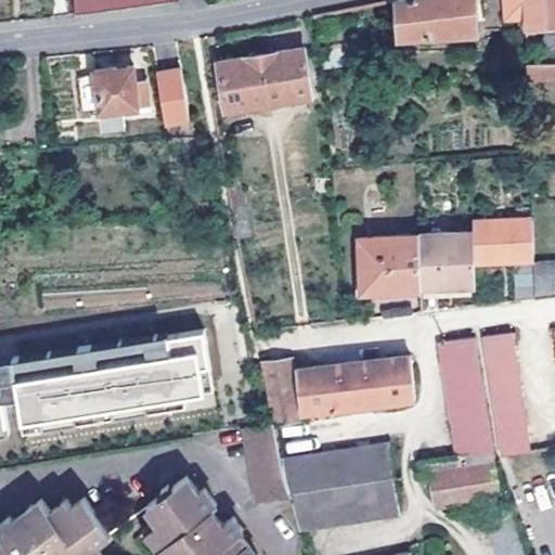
[(160,1),(169,0),(75,0),(76,13),(126,7),(160,1)]
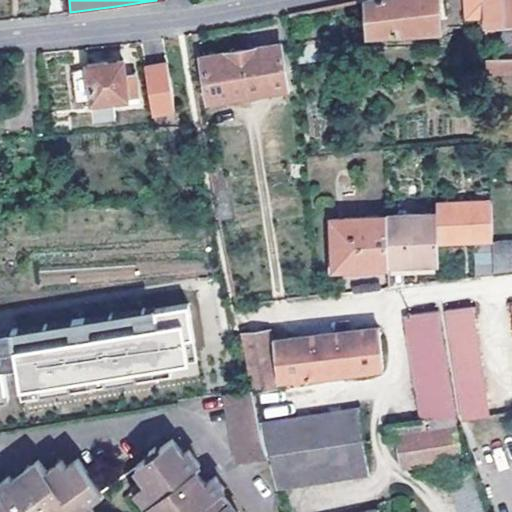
[(343,14),(367,11),(366,0),(355,0),(342,3),(343,14)]
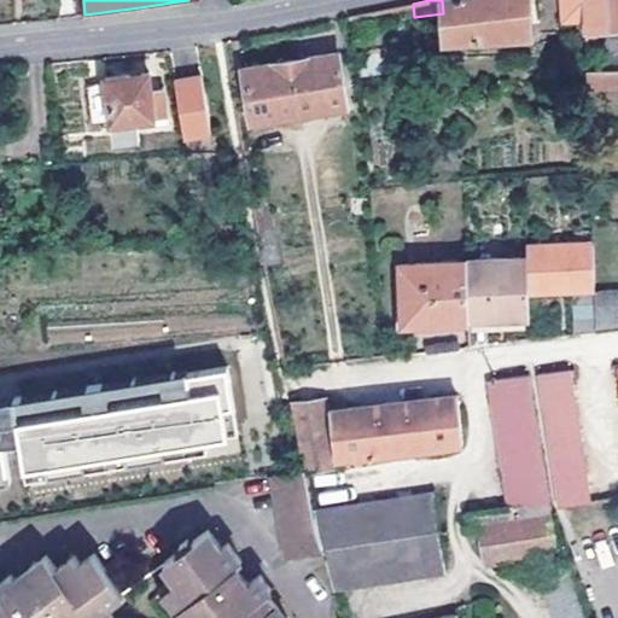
[(442,0),(443,13),(443,51),(529,34),(528,0),(442,0)]
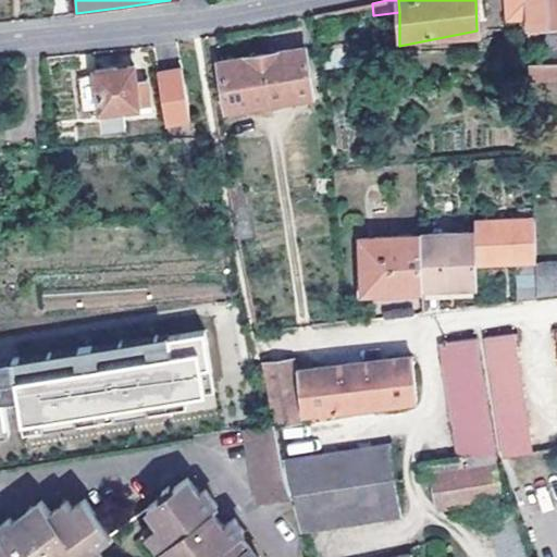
[(524,17),(523,0),(504,0),(506,17),(524,17)]
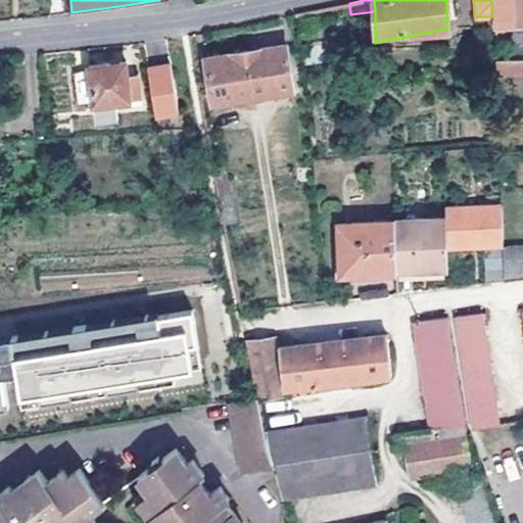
[(491,0),(492,16),(493,19),(493,25),(515,25),(513,0),(491,0)]
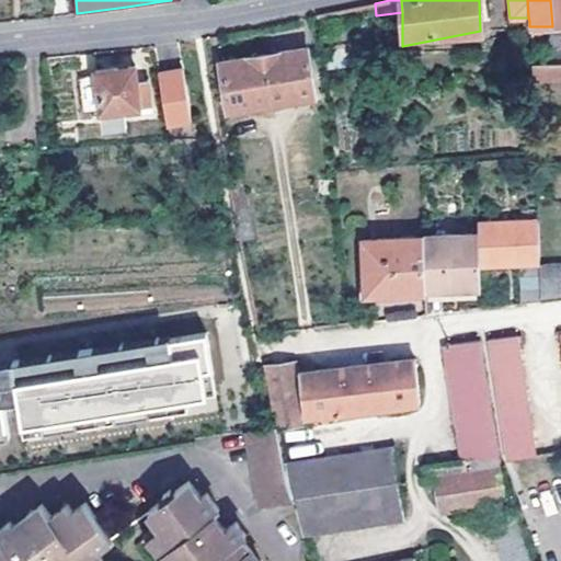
[(560,0),(550,0),(552,26),(560,25),(560,0)]
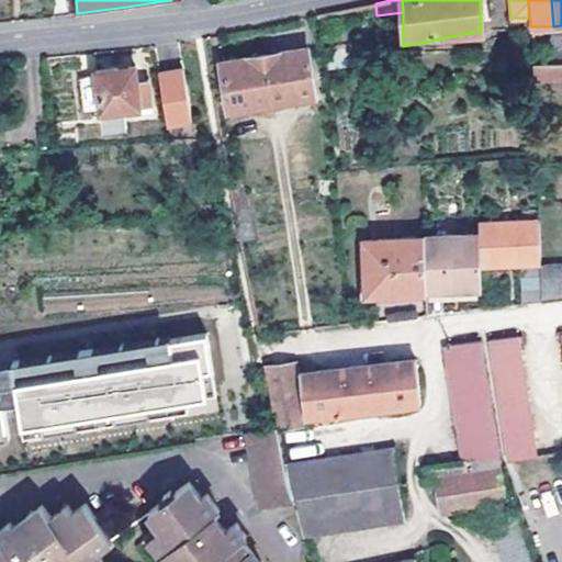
[(228,110),(314,97),(306,45),(221,59),(228,110)]
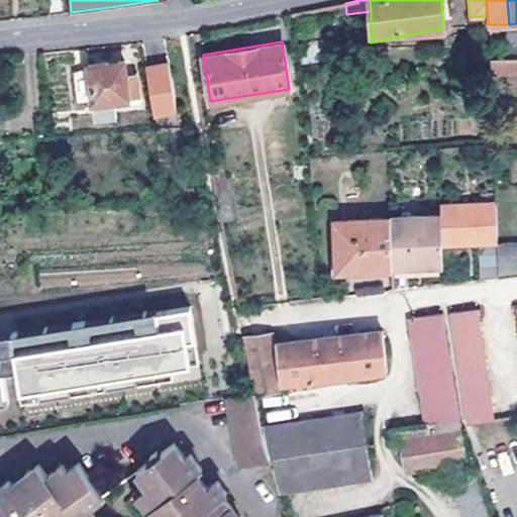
[(112,89),(138,86),(134,64),(125,65),(124,58),(87,62),(87,67),(72,71),(76,103),(91,101),(94,118),(114,116),(112,97),(112,89)]
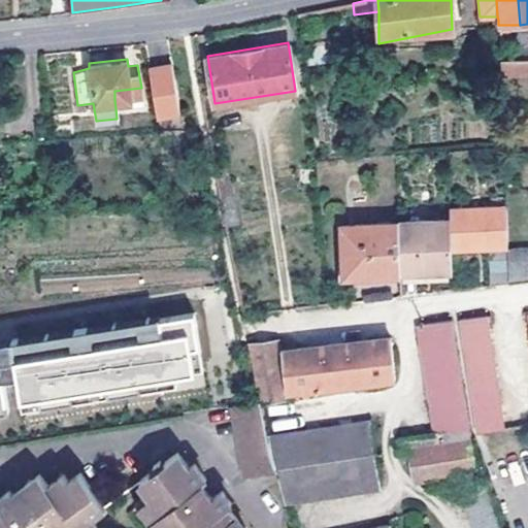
[(527,76),(527,60),(499,63),(501,79),(527,76)]
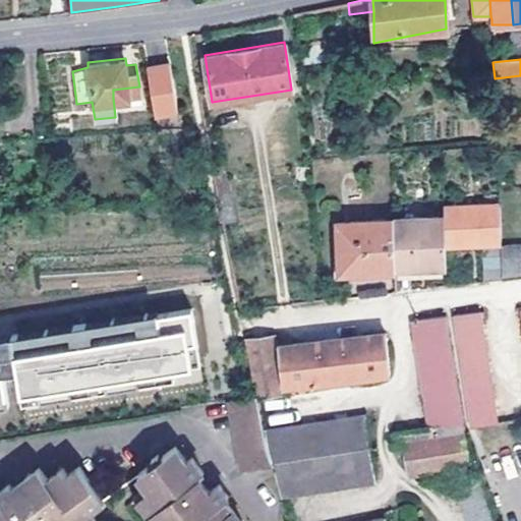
[(154,112),(177,111),(170,63),(146,66),(154,112)]
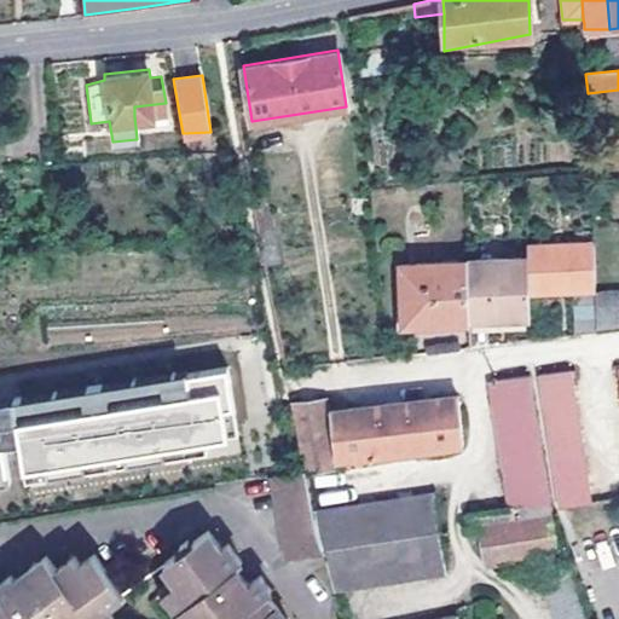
[(167,113),(166,103),(134,106),(134,116),(167,113)]
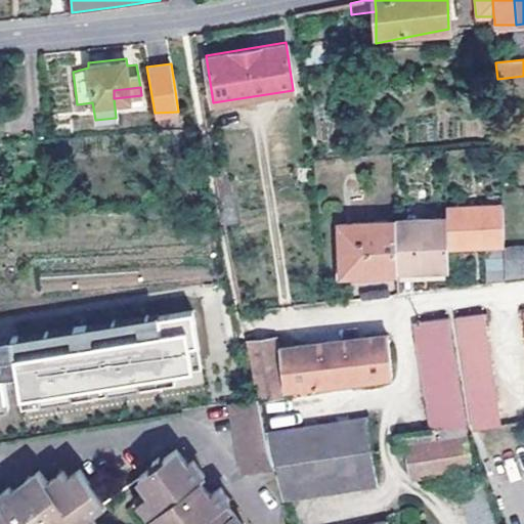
[(224,222),(237,220),(225,161),(212,164),(224,222)]
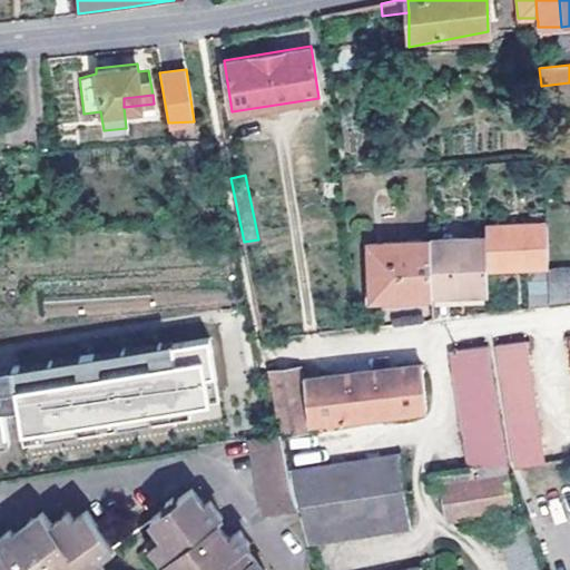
[(549,303),(548,266),(546,222),(484,226),(484,236),(485,259),(511,257),(511,263),(526,263),(528,305),(549,303)]
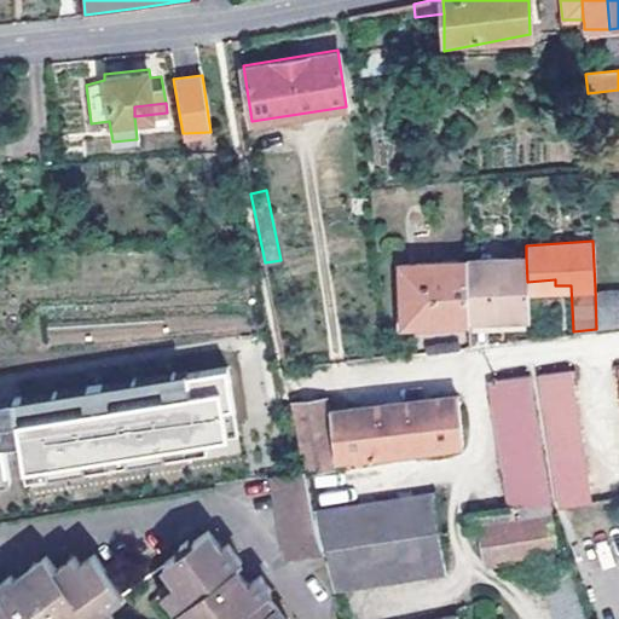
[(467,261),(469,320),(530,317),(528,295),(527,282),(526,256),(467,261)]
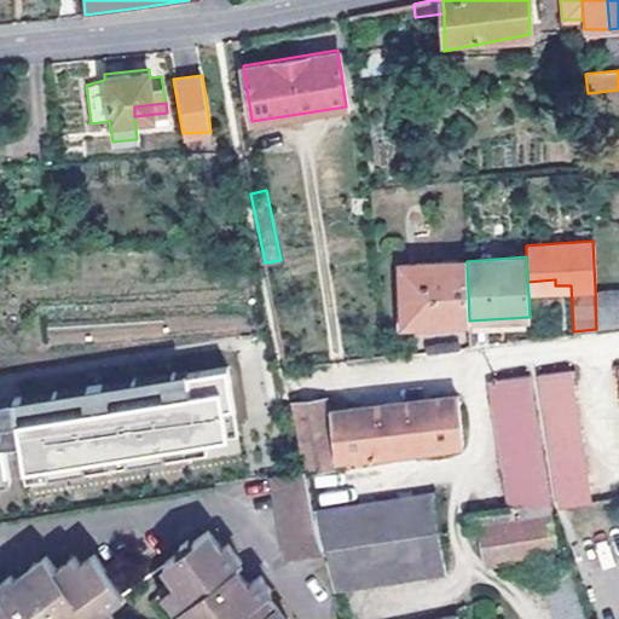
[(403,323),(469,320),(467,261),(400,265),(403,323)]
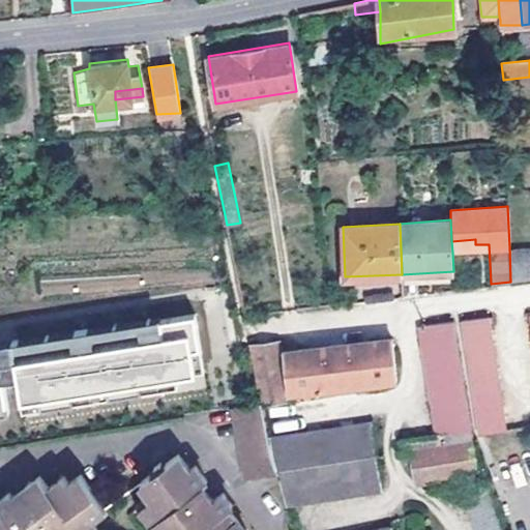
[(476,252),(475,244),(475,239),(451,241),(452,253),(476,252)]
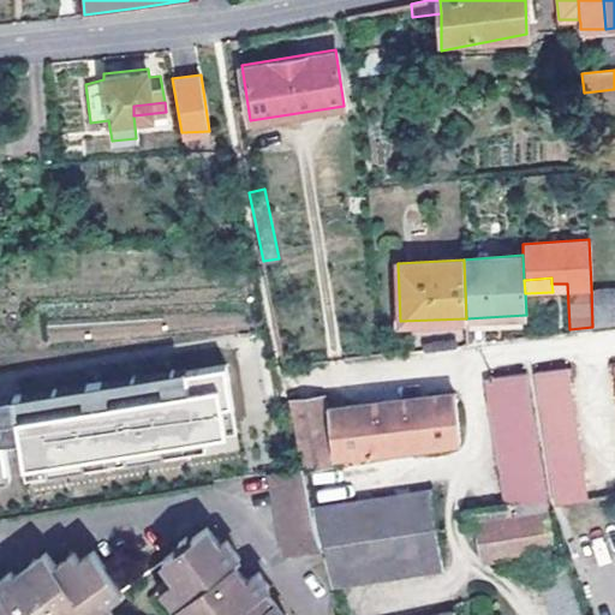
[(614,286),(591,287),(592,327),(614,324),(614,286)]
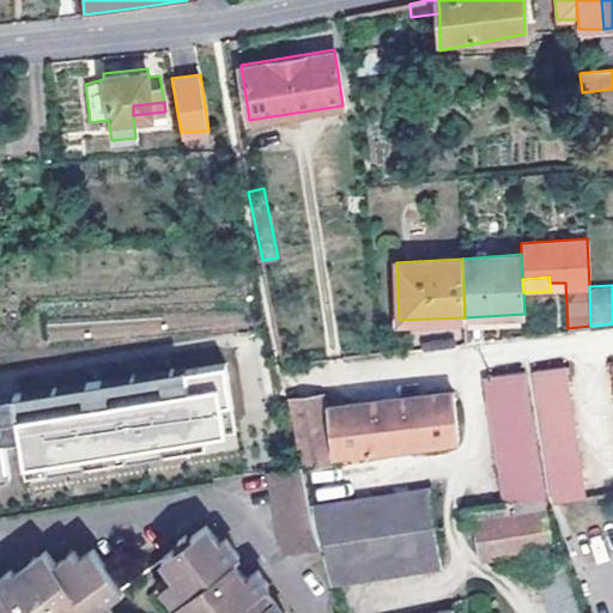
[(525,321),(525,314),(465,317),(465,325),(525,321)]
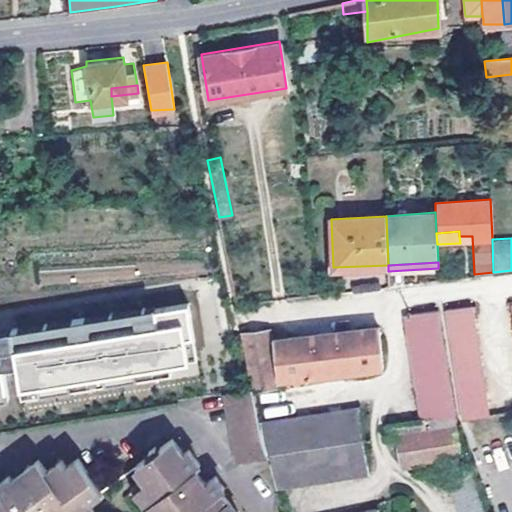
[(0,393),(153,371),(152,356),(167,354),(166,346),(193,343),(188,302),(154,306),(156,321),(0,337),(0,393)]
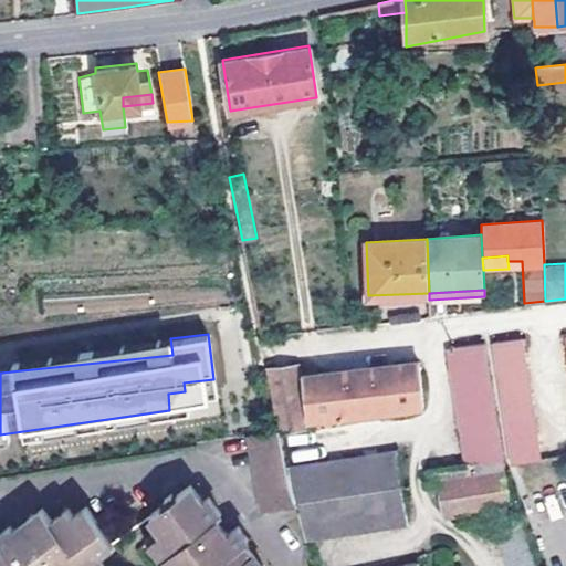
[(170,335),(0,353),(0,373),(173,355),(170,338),(170,335)]
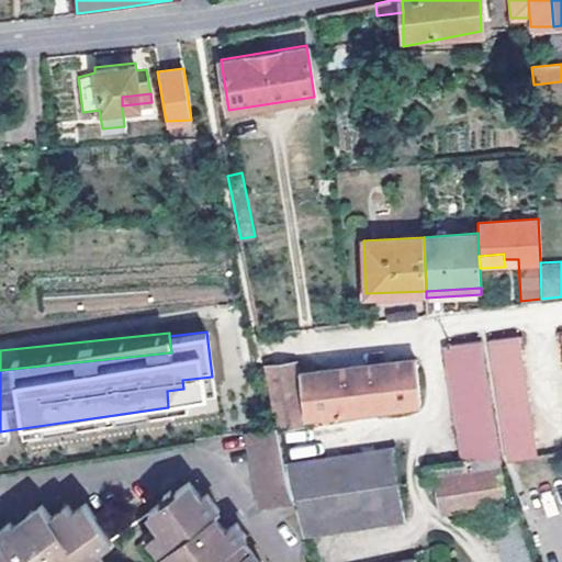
[(536,454),(517,336),(487,339),(508,459),(536,454)]
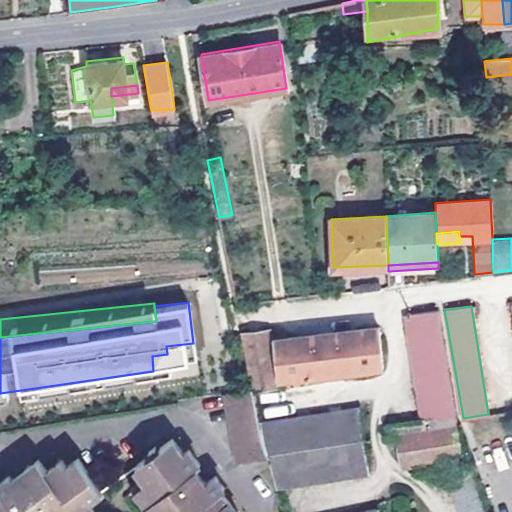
[(386,436),(400,434),(406,464),(460,456),(456,423),(438,310),(404,314),(422,420),(384,426),(386,436)]
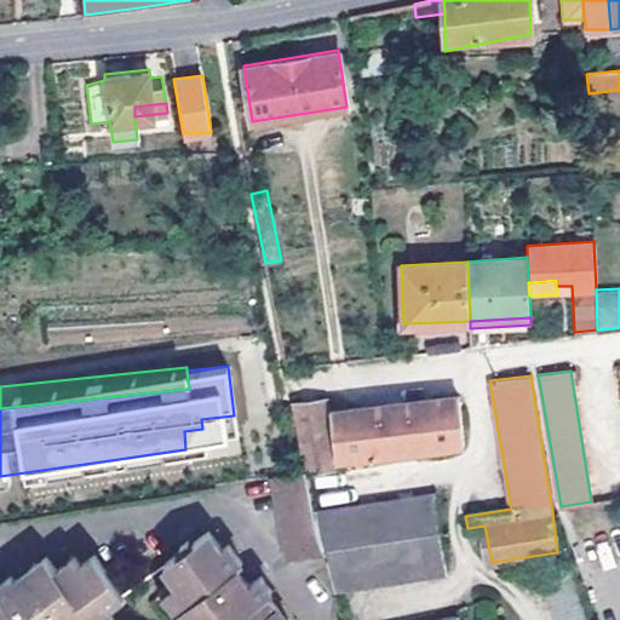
[(304,468),(305,472),(334,469),(333,459),(463,445),(459,397),(327,412),(326,399),(292,402),(304,463),(304,468)]
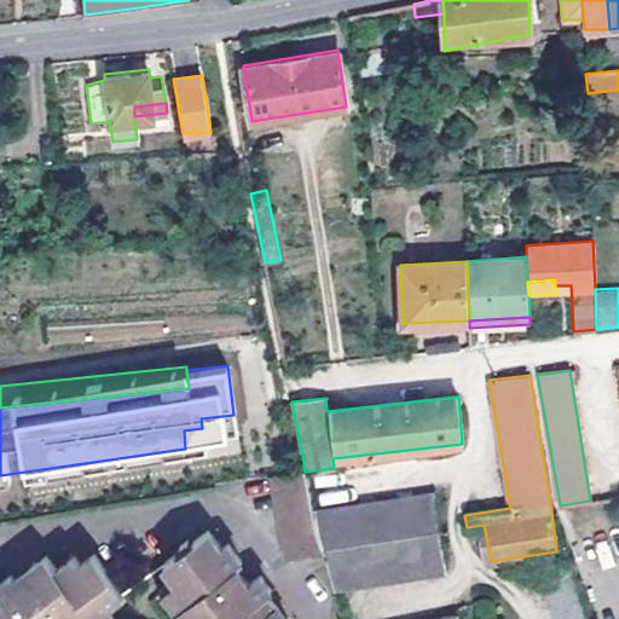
[(184,431),(185,449),(204,446),(202,428),(184,431)]
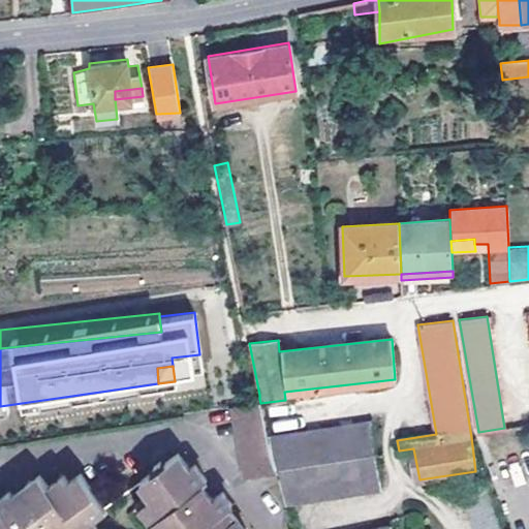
[(274,463),(266,435),(260,403),(259,399),(232,403),(244,468),(274,463)]
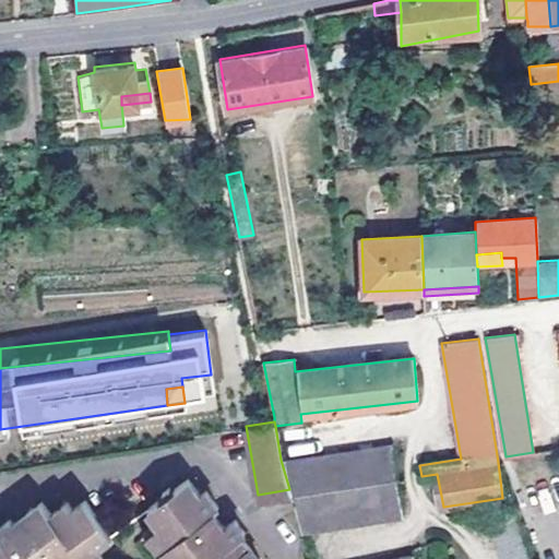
[(281,460),(289,489),(300,532),(403,515),(391,445),(281,460)]
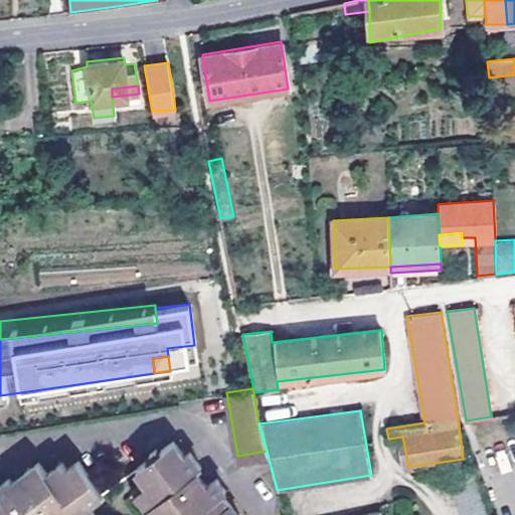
[(134,487),(157,514),(156,514),(238,514),(239,514),(219,488),(223,485),(214,473),(203,481),(192,466),(198,462),(185,447),(180,451),(167,435),(133,463),(145,478),(134,487)]
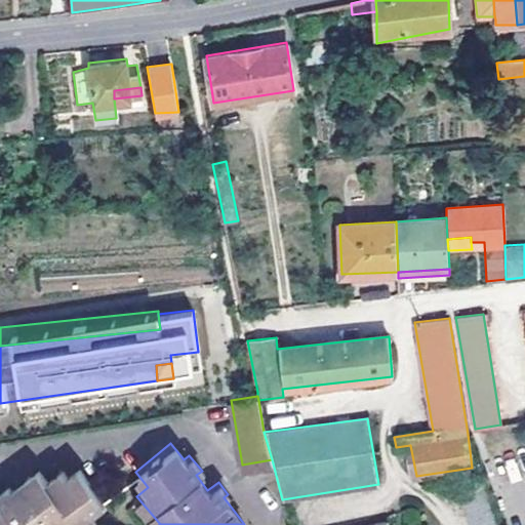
[(0,524),(68,524),(77,518),(79,521),(95,509),(92,503),(103,496),(77,465),(66,473),(61,465),(45,476),(37,467),(9,486),(6,483),(0,487),(0,524)]
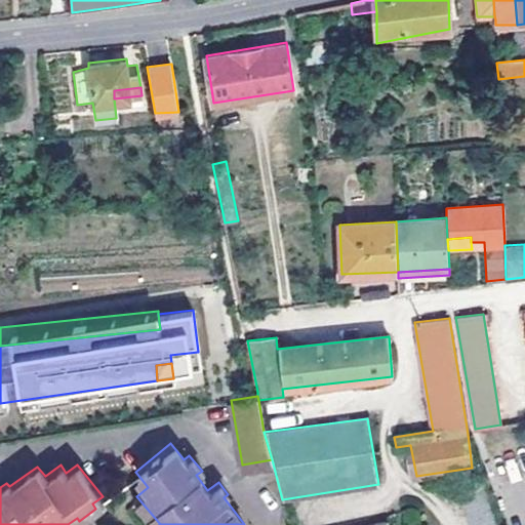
[(473,524),(501,524),(487,483),(461,492),(473,524)]
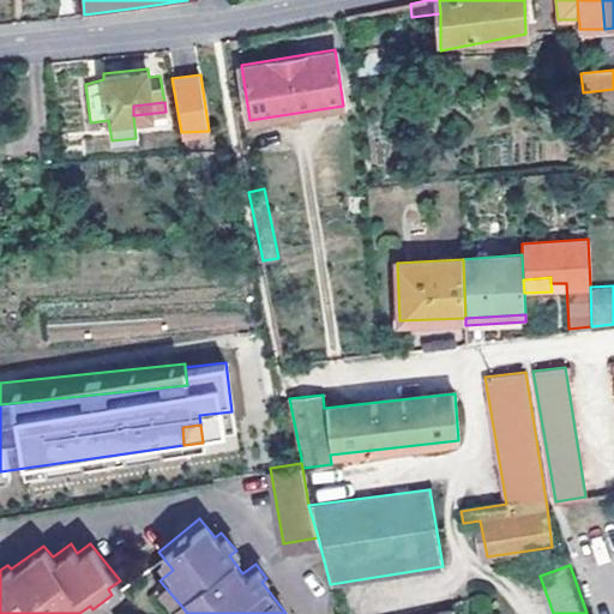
All buildings are outlined.
